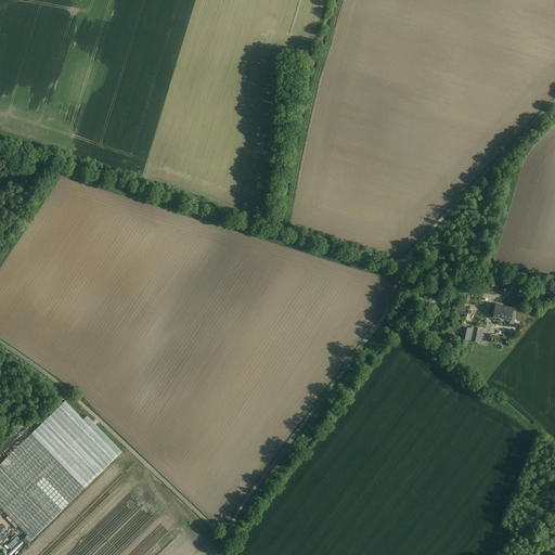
[(28,173),(23,169),(18,176),(24,179),(26,177),(31,180),(36,173),(33,171),(34,169),(31,168),(28,173)]
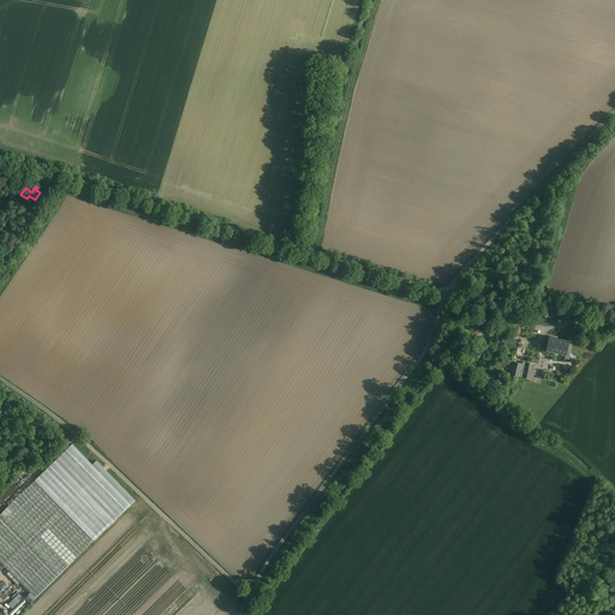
[(517,353),(518,344),(514,344),(515,339),(508,338),(506,351),(517,353)]
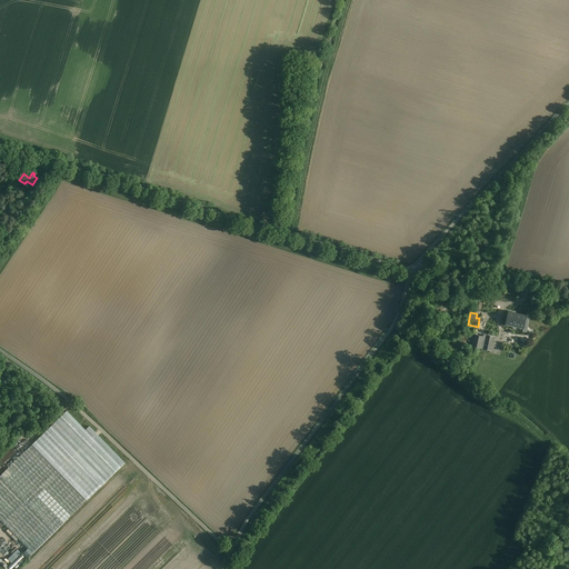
[(526,317),(509,313),(507,323),(523,327),(526,317)]
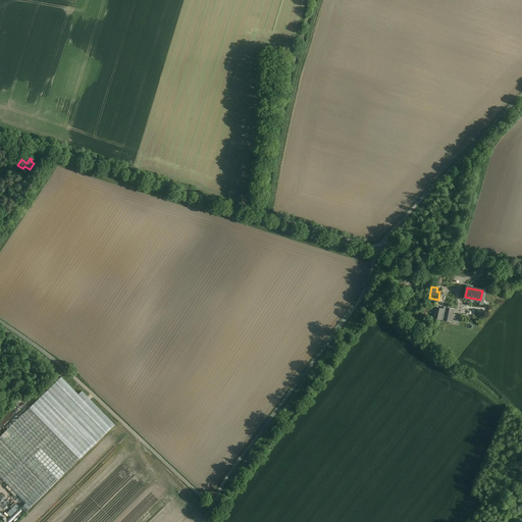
[(444,309),(441,319),(451,321),(454,310),(446,308),(446,310),(444,309)]
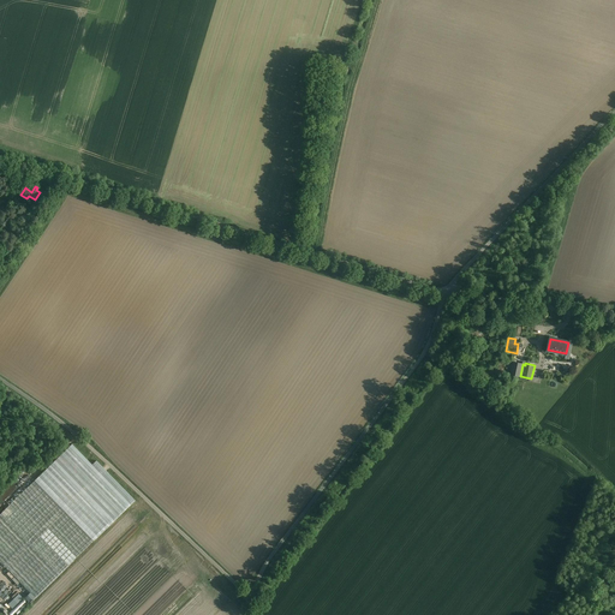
[(72,445),(34,482),(93,541),(135,500),(96,461),(93,465),(72,445)]
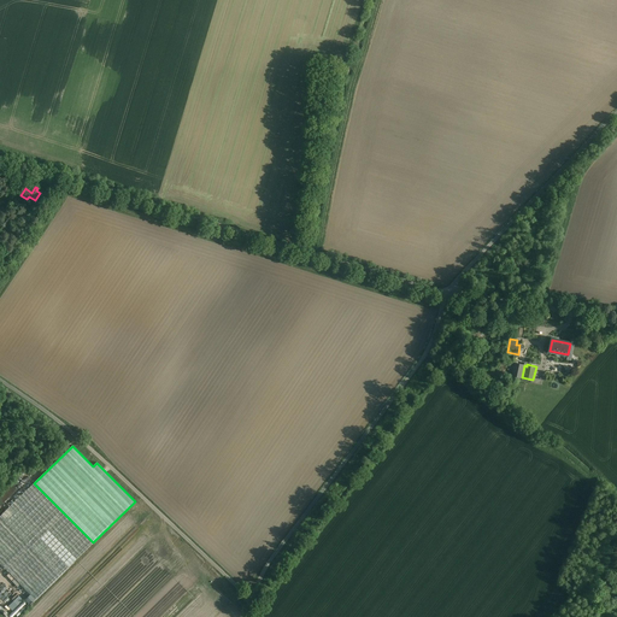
[(10,482),(0,492),(0,505),(17,489),(10,482)]
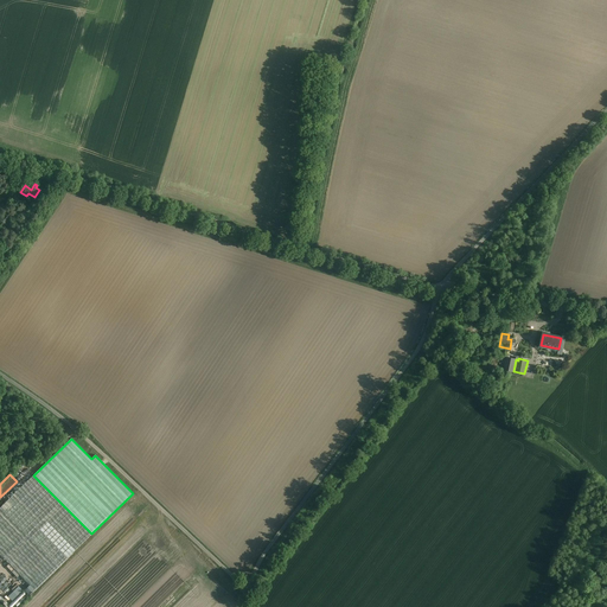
[(33,475),(0,508),(0,555),(30,585),(24,590),(29,595),(91,534),(33,475)]
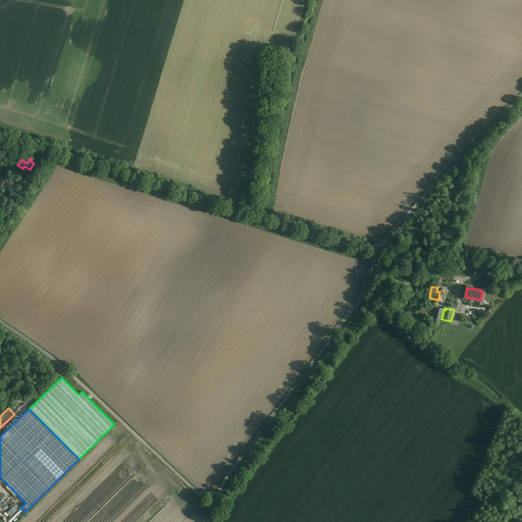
[(11,509),(7,513),(10,517),(19,508),(16,505),(11,509)]
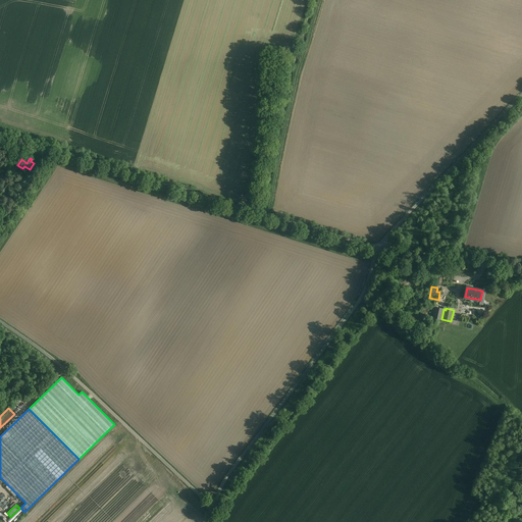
[(22,511),(19,509),(7,521),(10,521),(13,520),(20,512),(22,511)]
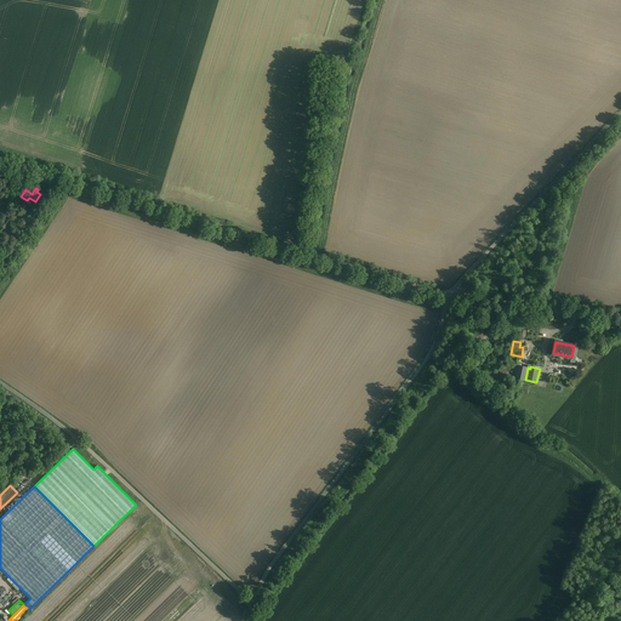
[(17,620),(27,611),(24,609),(16,619),(17,620)]
